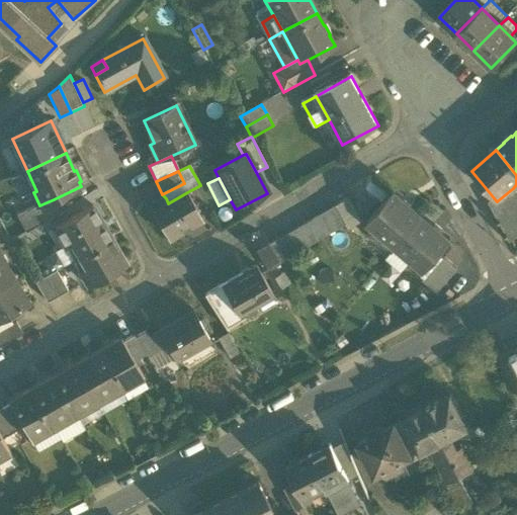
[(366,190),(383,203),(390,195),(372,182),(366,190)]
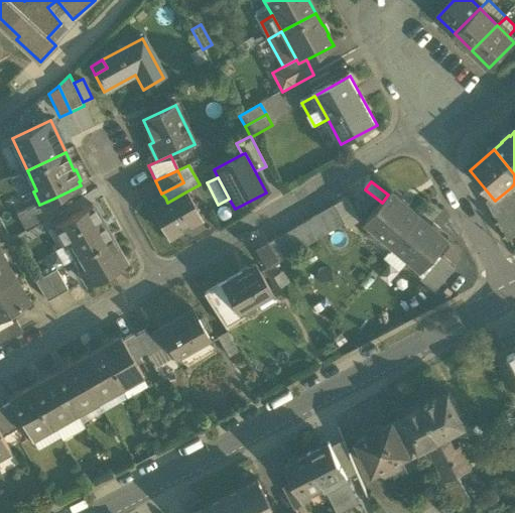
[(489,204),(509,240),(514,235),(514,193),(511,187),(495,201),(494,200),(489,204)]
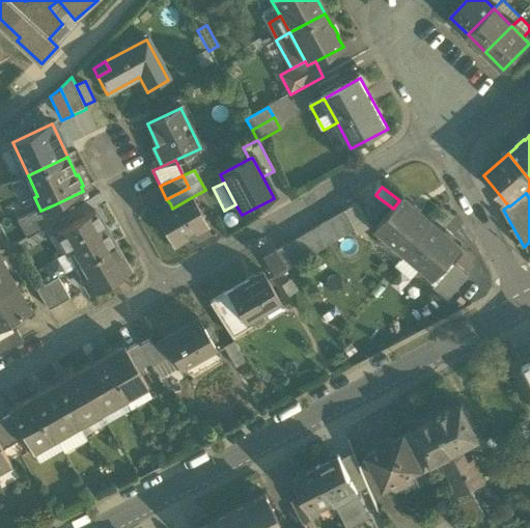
[(192,197),(172,209),(171,210),(173,214),(159,222),(173,246),(207,226),(199,213),(200,213),(192,197)]
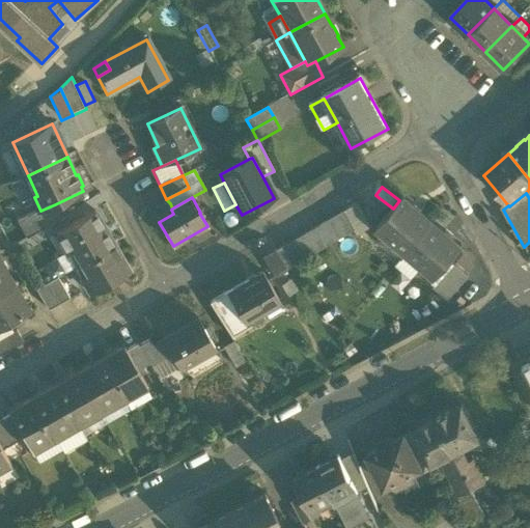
[(407,254),(434,223),(422,213),(423,213),(414,204),(414,205),(403,197),(377,229),(407,254)]
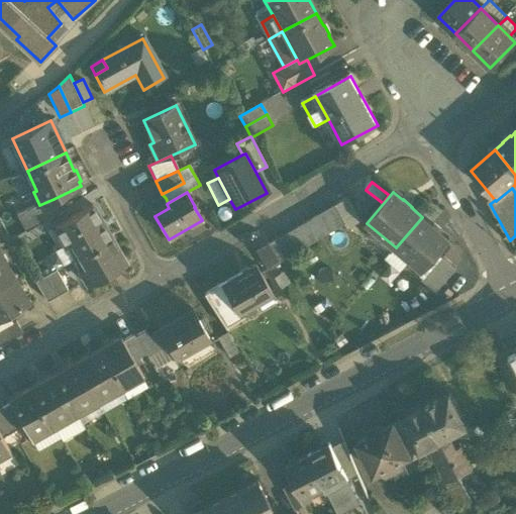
[(152,211),(155,216),(169,208),(167,204),(168,203),(166,198),(150,207),(153,211),(152,211)]
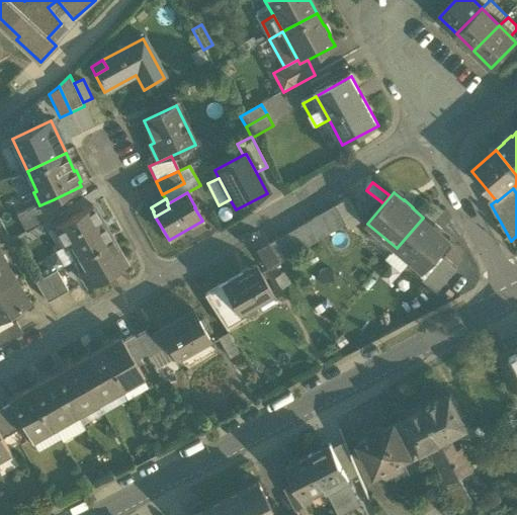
[(17,213),(26,232),(36,226),(60,212),(54,199),(39,205),(35,208),(34,205),(17,213)]
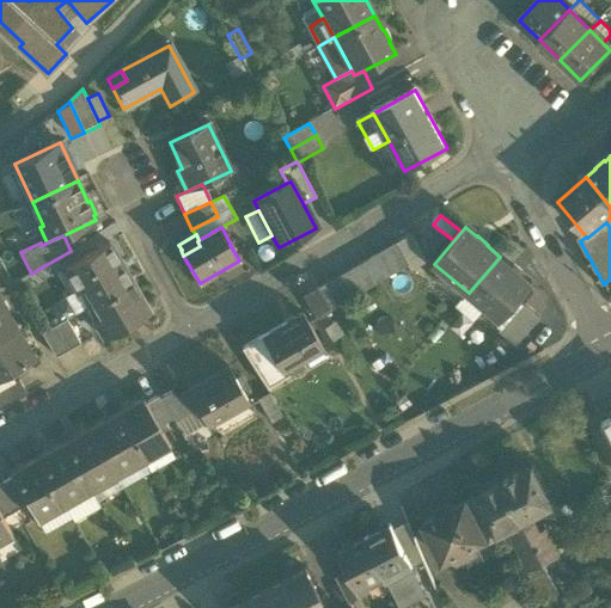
[(413,235),(397,245),(409,268),(426,258),(413,235)]
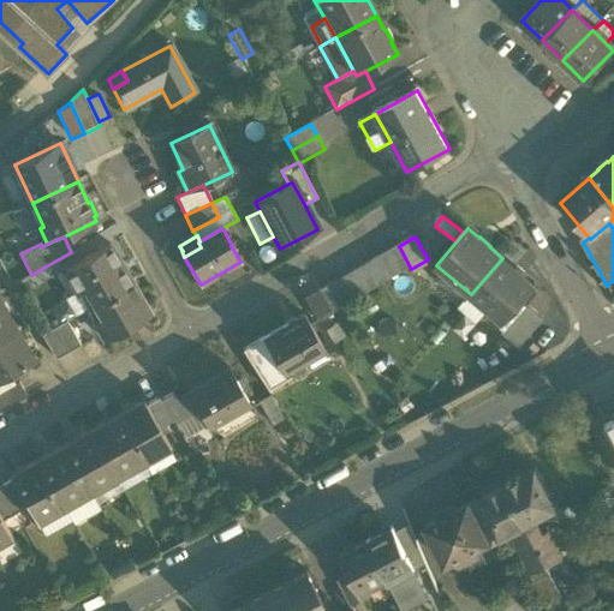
[(84,291),(93,306),(132,283),(109,244),(65,269),(78,293),(84,291)]
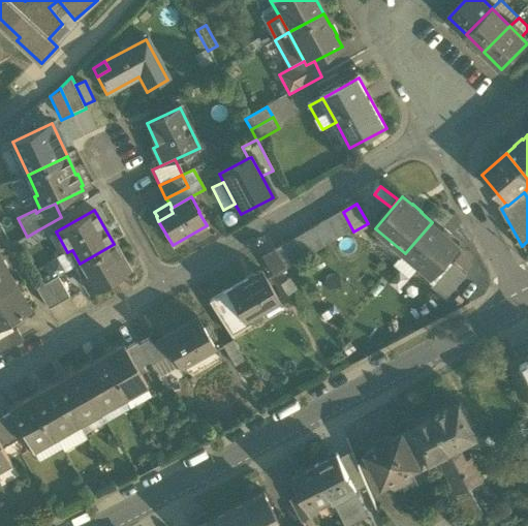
[(343,212),(329,219),(340,240),(353,231),(343,212)]
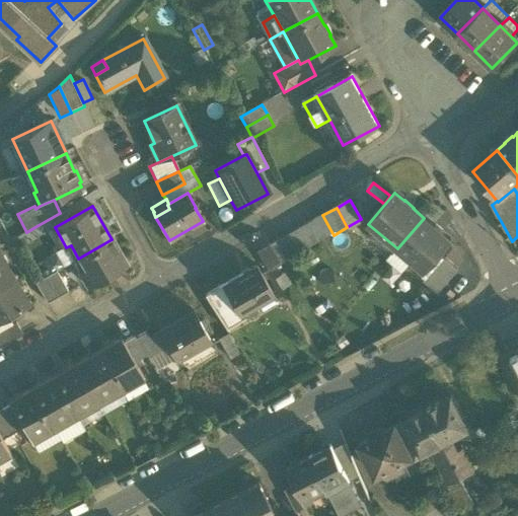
[(322,215),(309,223),(320,242),(334,235),(322,215)]
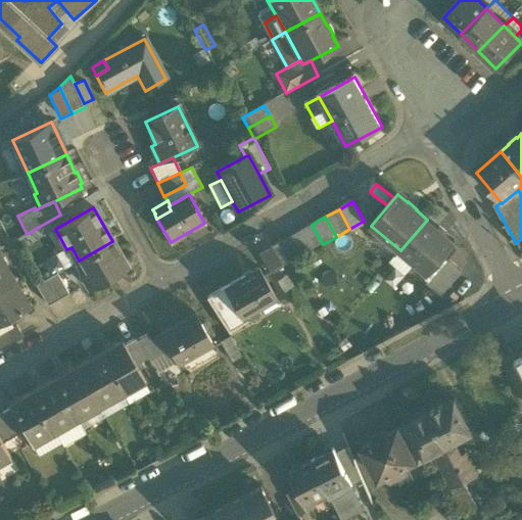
[(438,229),(427,220),(400,250),(416,264),(429,275),(456,244),(446,236),(447,235),(438,228),(438,229)]
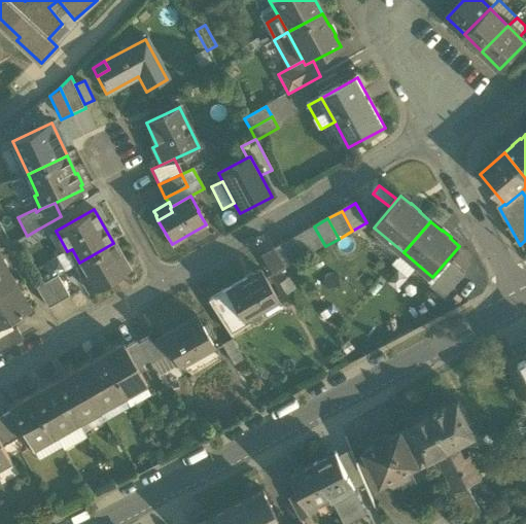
[(314,226),(301,234),(312,254),(325,246),(314,226)]
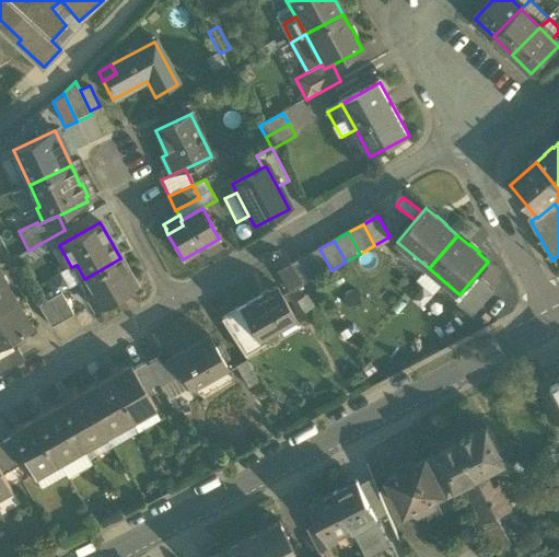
[(319,248),(305,257),(317,278),(332,270),(319,248)]
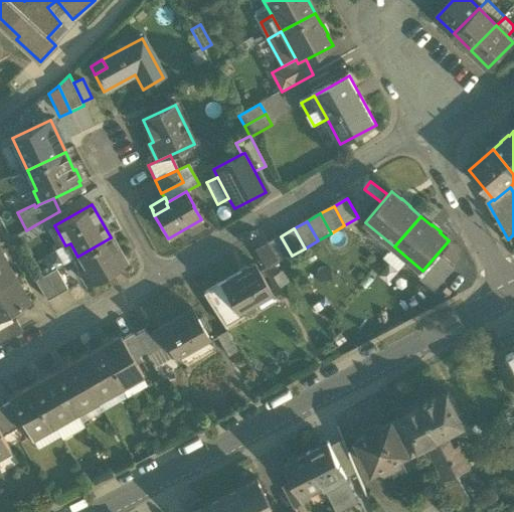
[(281,236),(267,243),(278,264),(292,256),(281,236)]
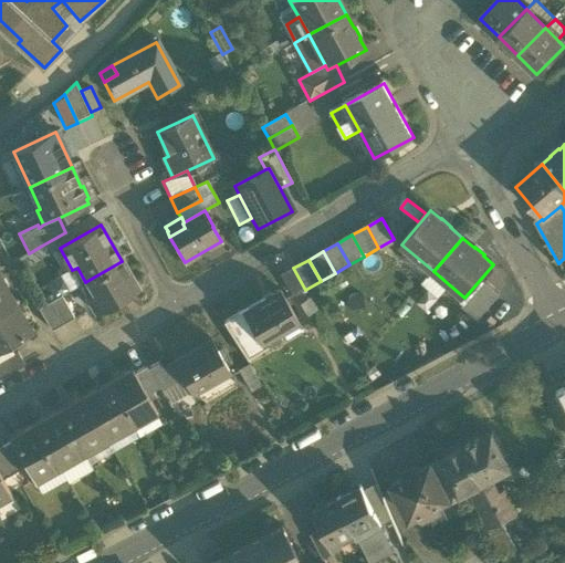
[(138,291),(122,261),(85,282),(92,293),(86,296),(96,314),(138,291)]
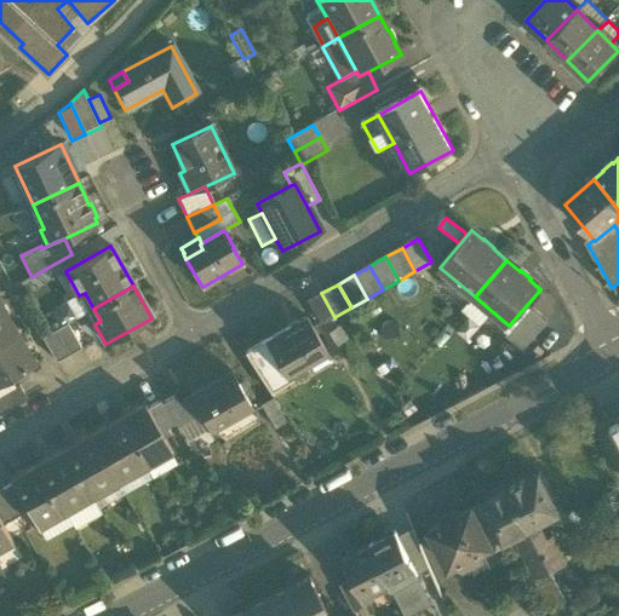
[(76,318),(93,309),(85,293),(79,295),(68,301),(76,318)]
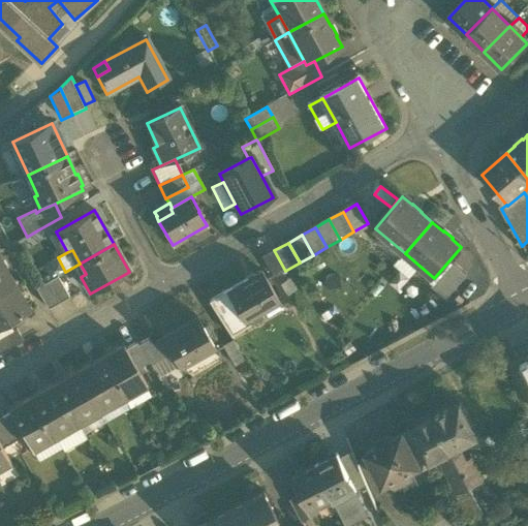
[(274,277),(285,271),(274,250),(262,257),(274,277)]
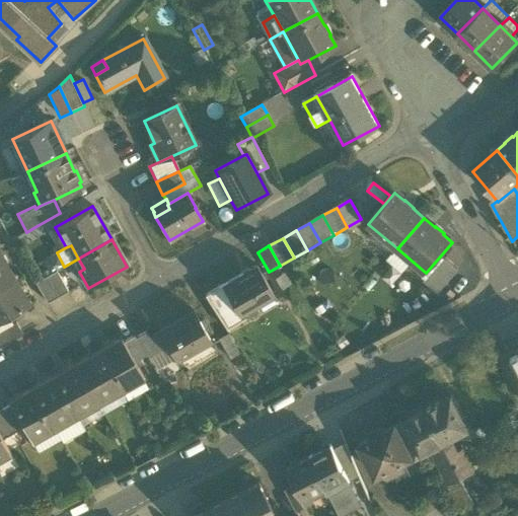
[(401,274),(413,262),(397,248),(386,261),(401,274)]
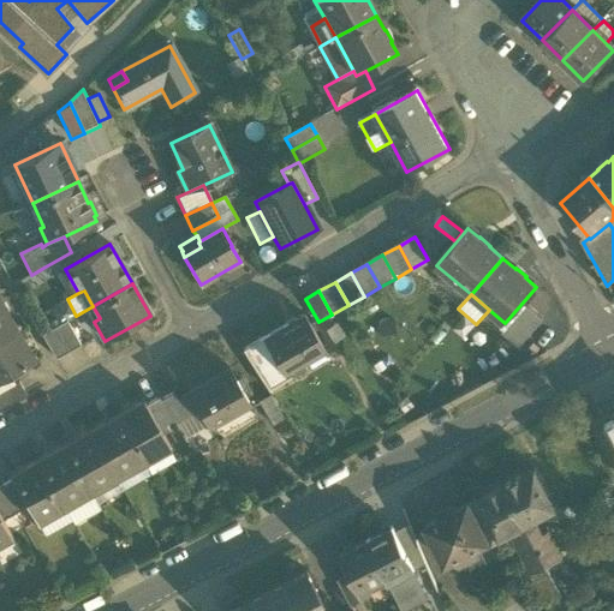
[(0,340),(16,331),(0,303),(0,340)]
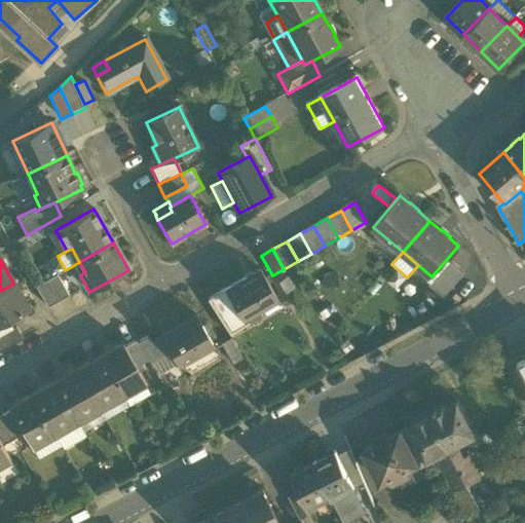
[(430,285),(445,298),(464,275),(449,263),(430,285)]
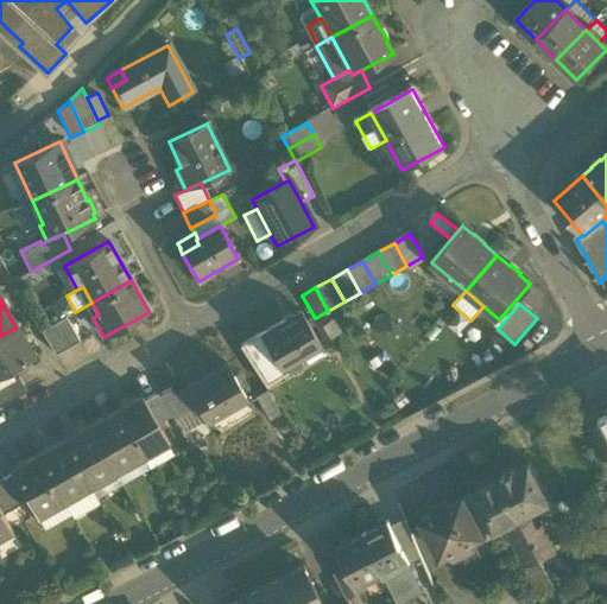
[(260,337),(280,374),(286,370),(303,361),(299,354),(318,343),(301,313),(260,337)]
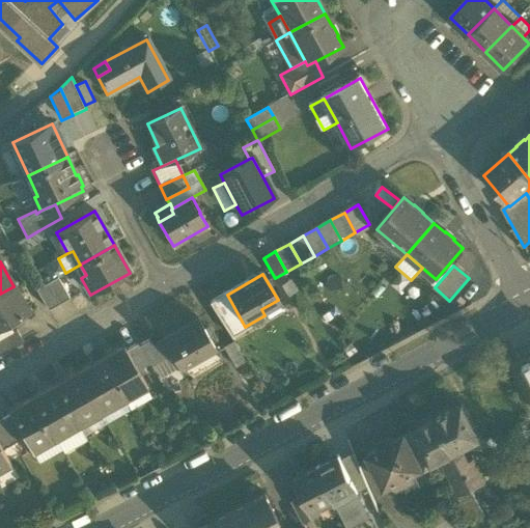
[(36,289),(48,311),(70,299),(57,278),(36,289)]
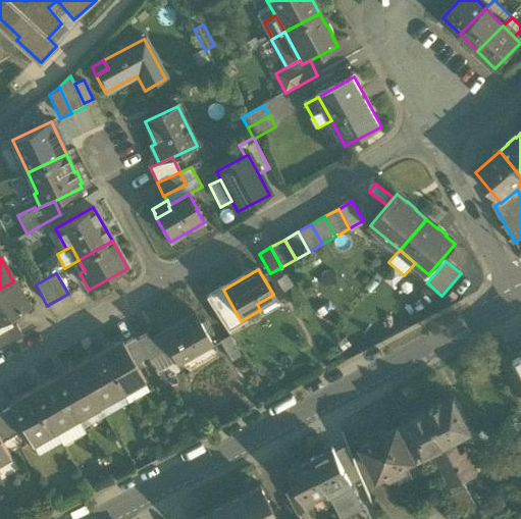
[(29,306),(13,281),(0,289),(0,321),(7,317),(29,306)]
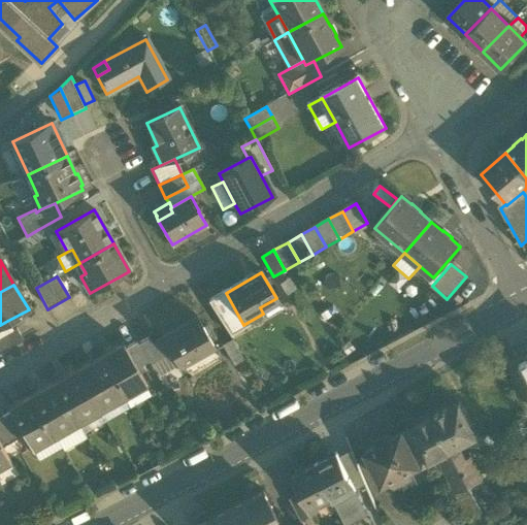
[(250,325),(249,322),(243,325),(226,293),(210,302),(231,335),(250,325)]
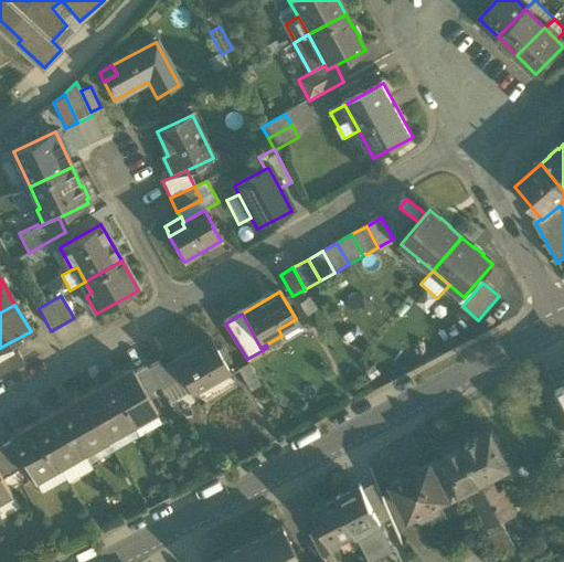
[(278,329),(282,336),(299,326),(296,319),(278,329)]
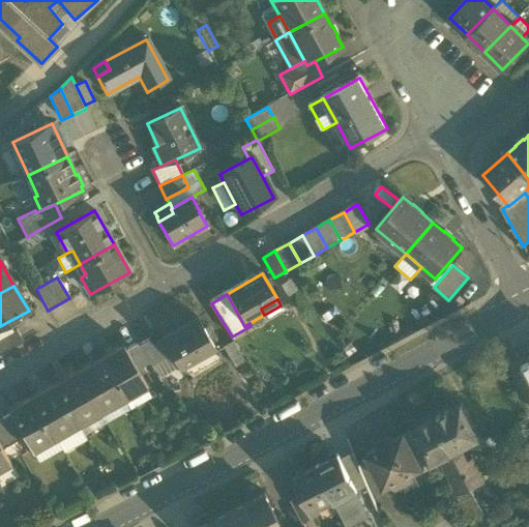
[(176,369),(179,373),(215,352),(197,320),(162,341),(170,355),(176,369)]
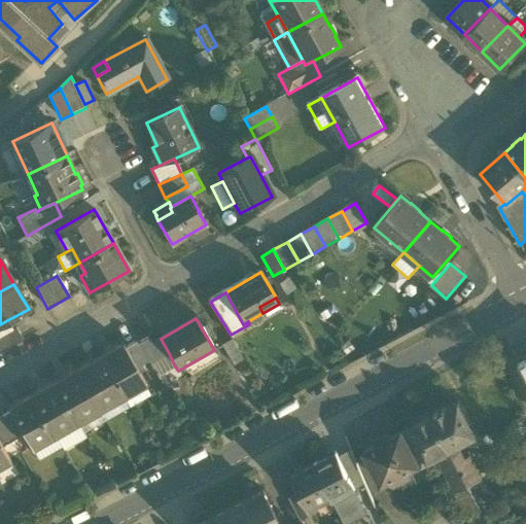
[(0,337),(12,329),(7,320),(0,324),(0,337)]
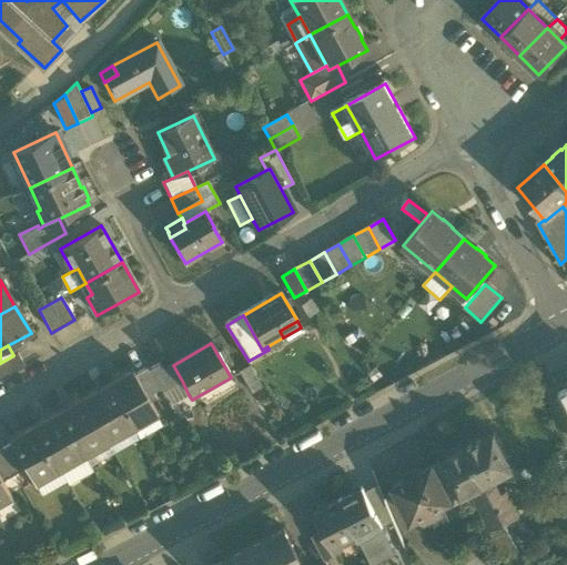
[(0,363),(0,380),(24,366),(17,353),(13,355),(0,363)]
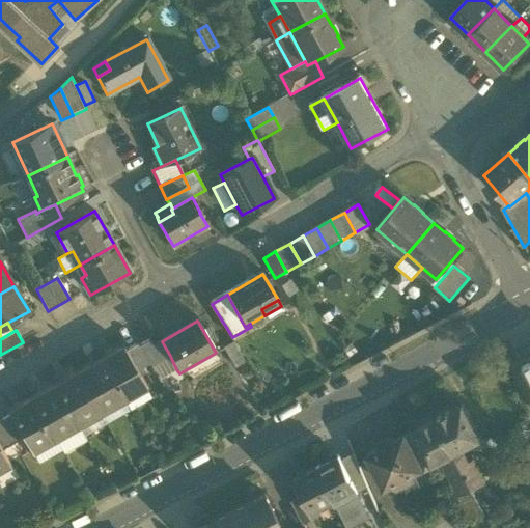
[(148,340),(139,345),(149,363),(151,366),(161,361),(152,345),(148,340)]
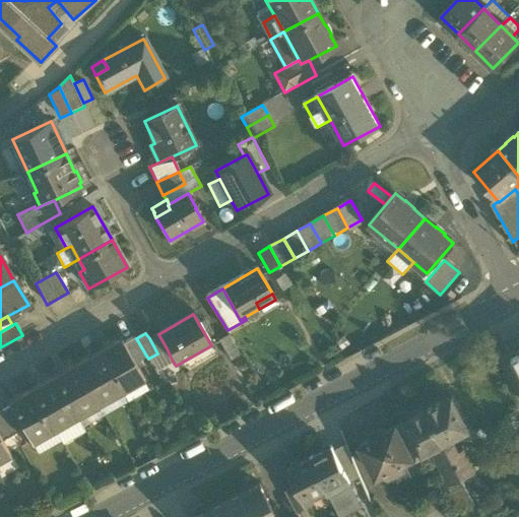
[(218,339),(233,361),(242,354),(228,333),(218,339)]
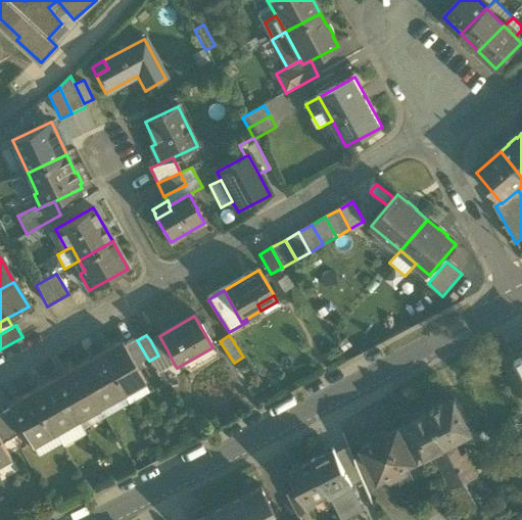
[(150,340),(158,356),(168,350),(159,336),(150,340)]
